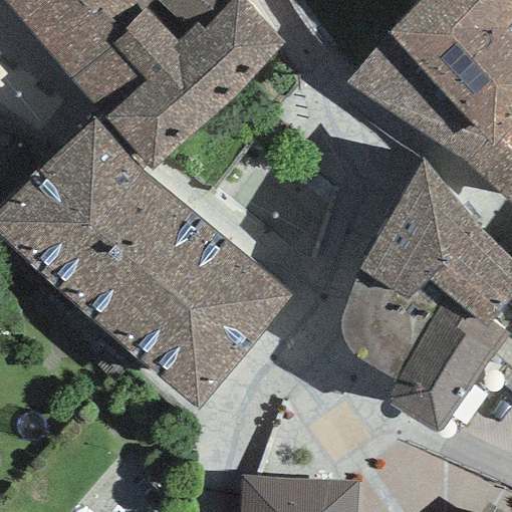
[(6,0),(105,116),(148,81),(109,42),(146,7),(151,0),(6,0)]
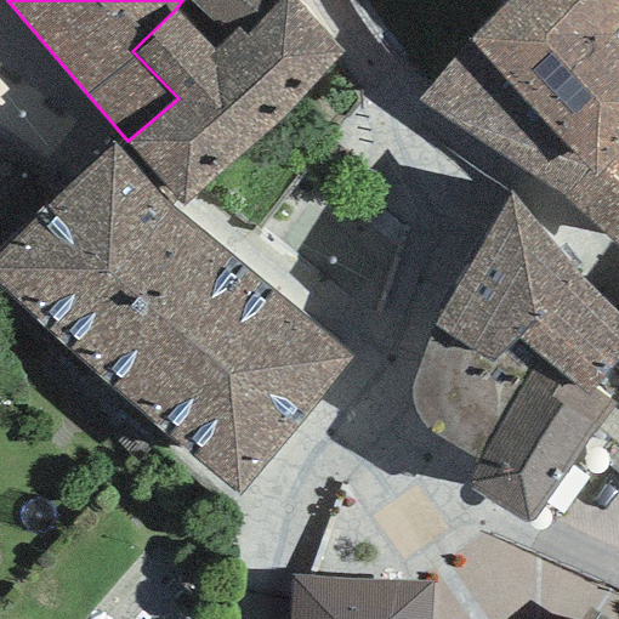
[(128,141),(183,205),(280,123),(345,51),(299,0),(283,0),(249,37),(240,24),(215,46),(176,9),(132,51),(179,98),(128,141)]
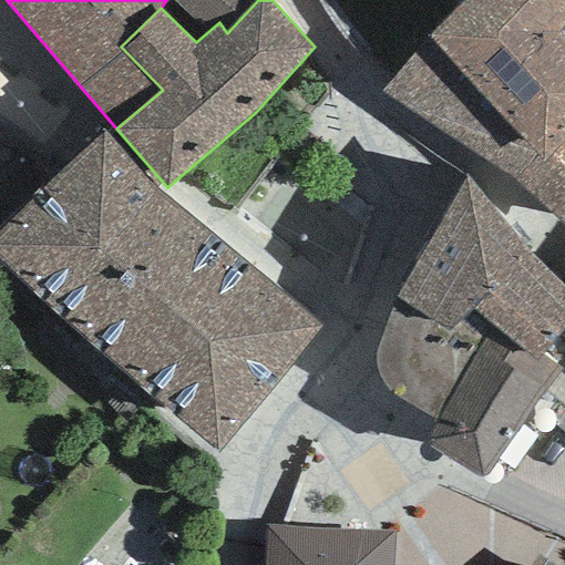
[(227,33),(258,0),(166,0),(161,8),(196,42),(219,22),(227,33)]
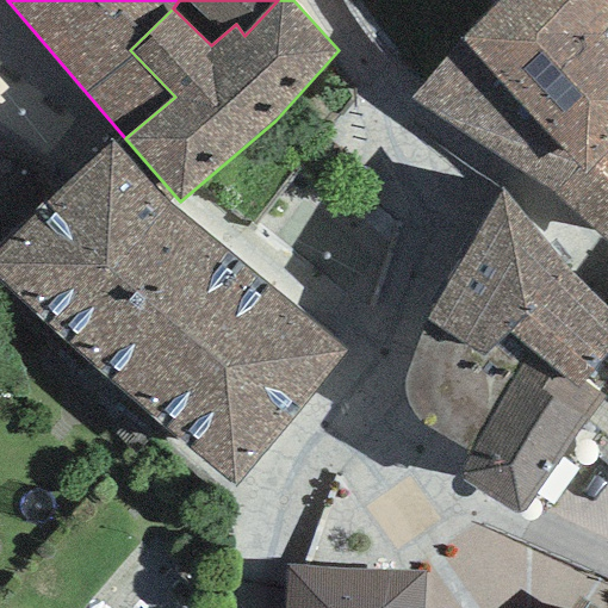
[(498,0),(460,39),(411,99),(554,192),(577,165),(585,174),(607,150),(607,38),(603,33),(607,29),(607,0),(498,0)]
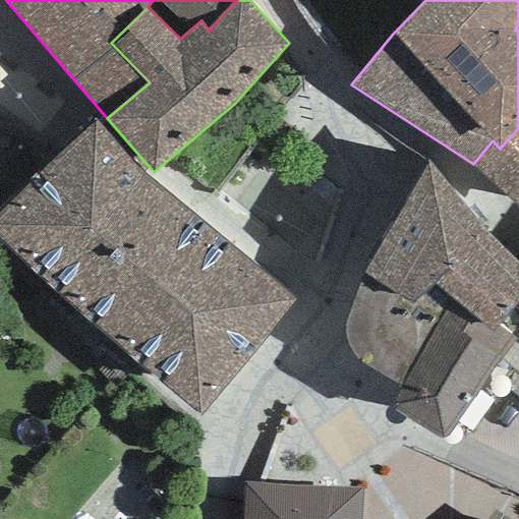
[(0,215),(0,234),(202,416),(298,298),(142,170),(98,119),(0,215)]
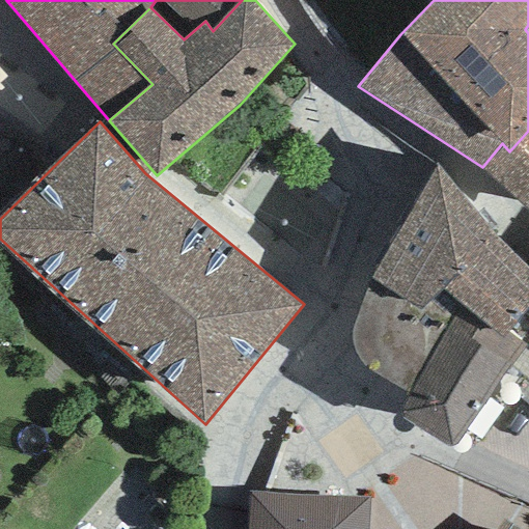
[(482,167),(528,209),(528,131),(509,151),(502,143),(482,167)]
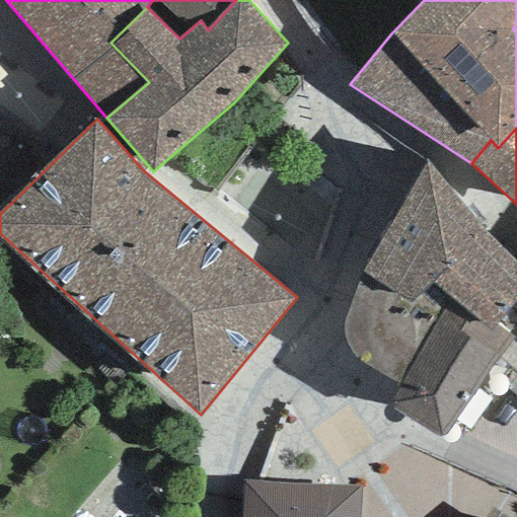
[(388,377),(401,382),(452,296),(492,328),(498,322),(514,299),(516,295),(516,261),(428,159),(365,272),(356,292),(350,308),(346,326),(350,345),(358,358),(375,369),(388,377)]
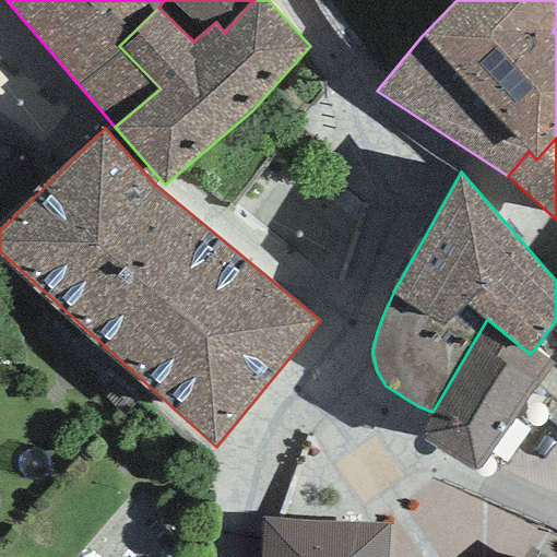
[(487,463),(489,455),(555,364),(536,347),(530,354),(487,319),(433,412),(426,423),(422,430),(423,435),(469,467),(475,470),(482,467),(487,463)]
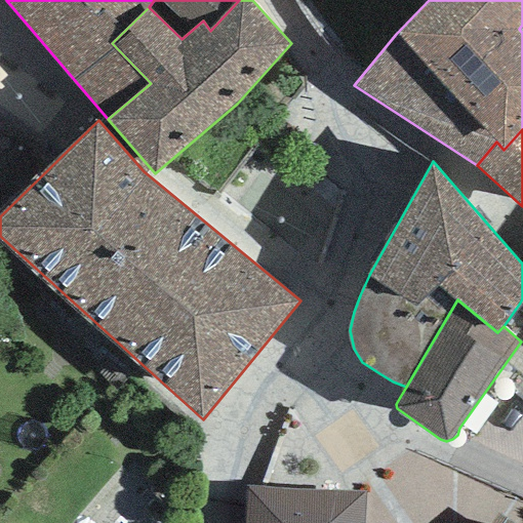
[(364,522),(366,490),(246,484),(244,522),(364,522)]
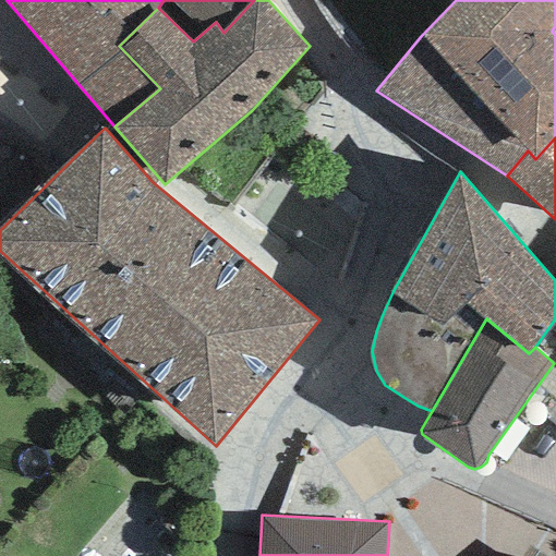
[(547,555),(532,546),(524,555),(547,555)]
